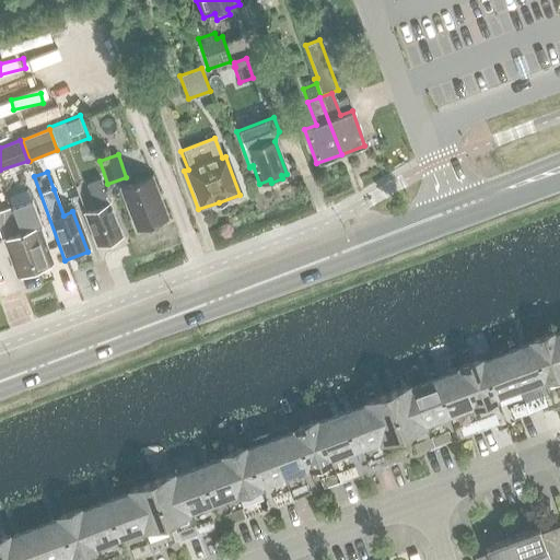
[(117,237),(121,236),(107,198),(100,177),(91,182),(85,184),(95,209),(84,213),(96,246),(105,242),(106,245),(118,241),(117,237)]
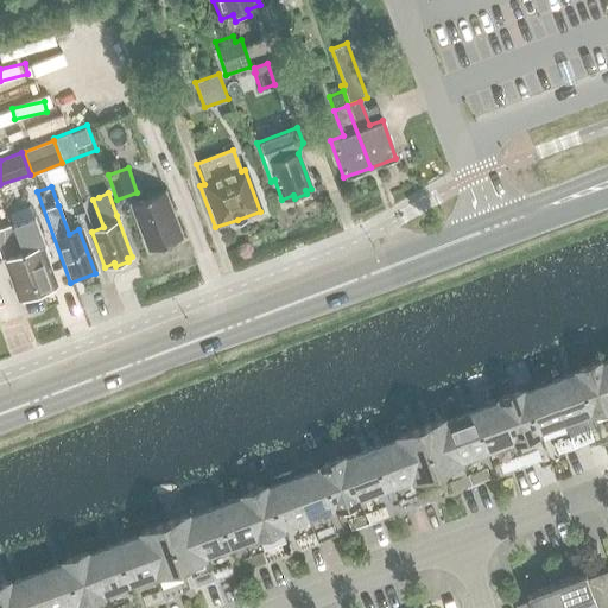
[(146,251),(179,239),(163,192),(130,204),(146,251)]
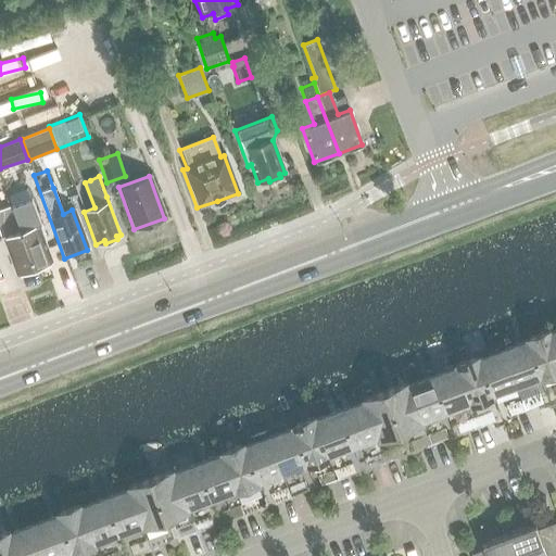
[(11,205),(34,268),(51,262),(43,240),(45,238),(30,198),(11,205)]
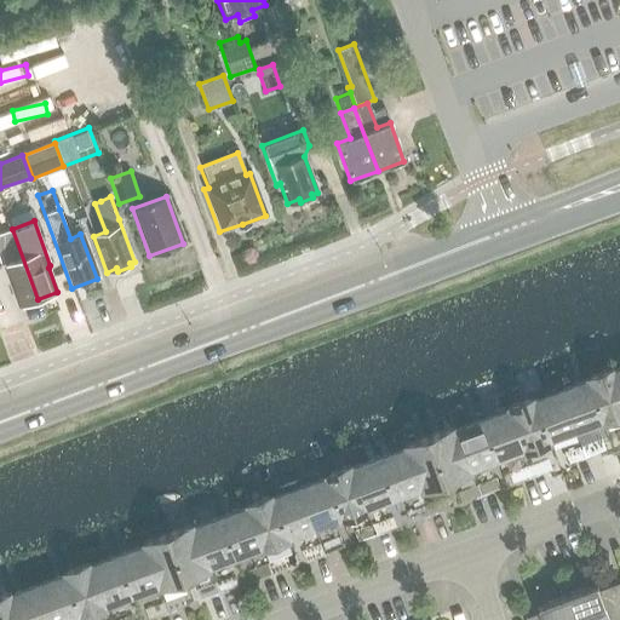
[(0,233),(0,263),(7,283),(10,282),(18,306),(38,299),(12,229),(0,233)]
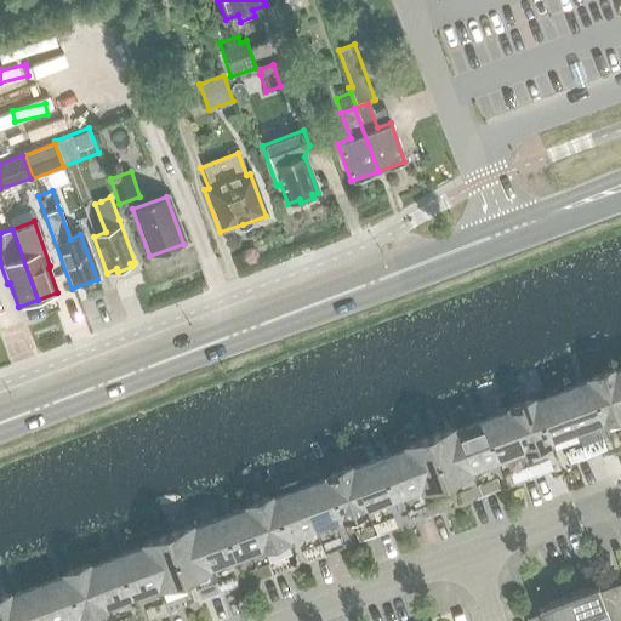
[(587,381),(603,421),(603,423),(620,417),(620,391),(614,371),(613,369),(586,379),(587,381)]
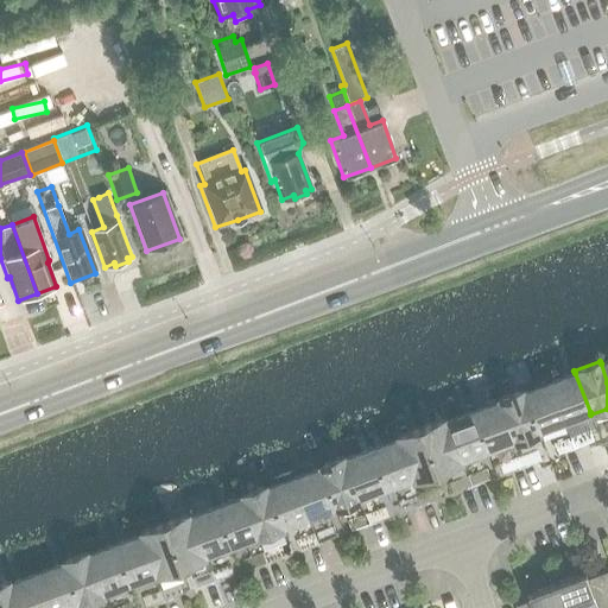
[(590,415),(590,412),(575,373),(549,382),(564,423),(569,435),(595,425),(590,415)]
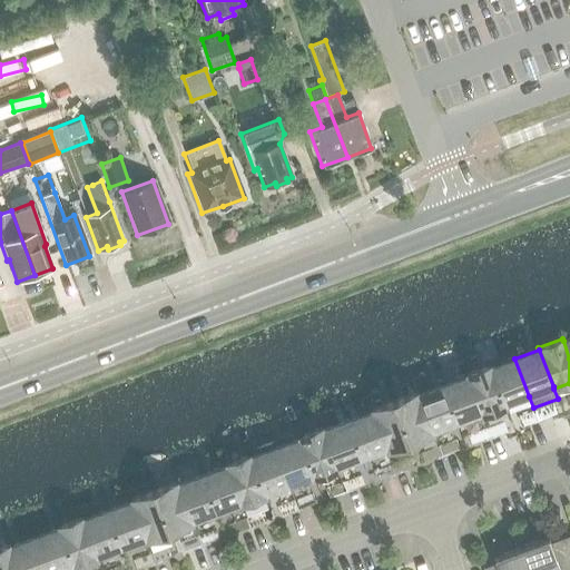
[(514,359),(491,367),(504,405),(529,396),(514,359)]
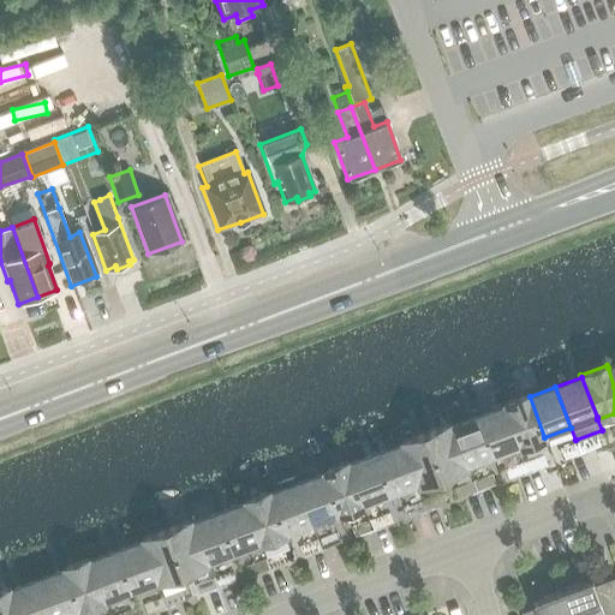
[(544,437),(530,396),(529,394),(502,404),(503,406),(519,447),(519,449),(545,440),(544,437)]
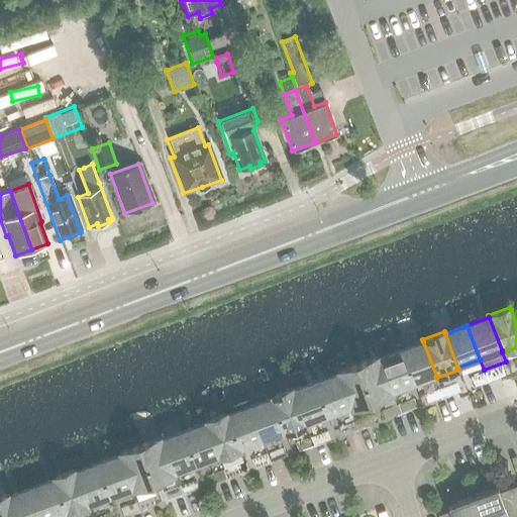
[(423,341),(401,349),(414,384),(436,376),(423,341)]
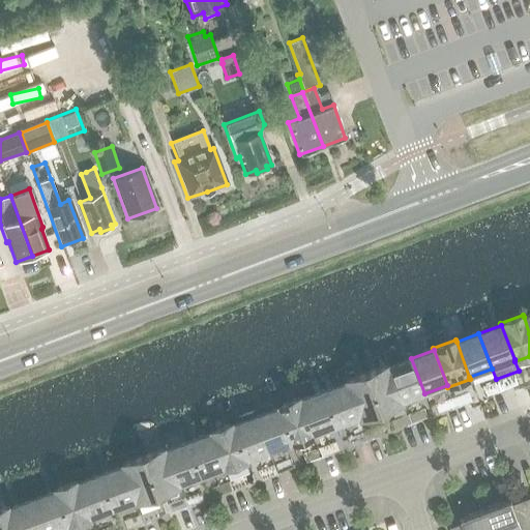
[(402,402),(424,393),(411,358),(389,366),(402,402)]
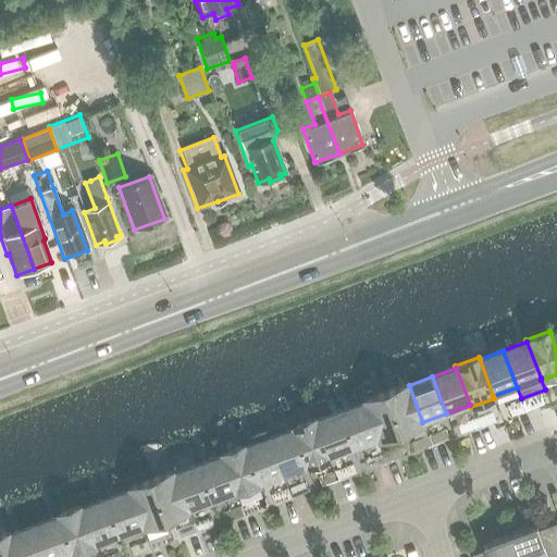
[(422,422),(409,385),(408,383),(385,392),(400,433),(423,424),(422,422)]
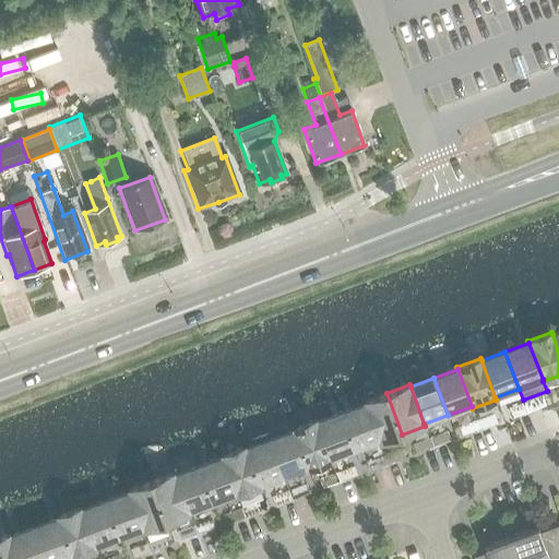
[(379,443),(402,435),(387,393),(364,402),(365,404),(378,441),(379,443)]
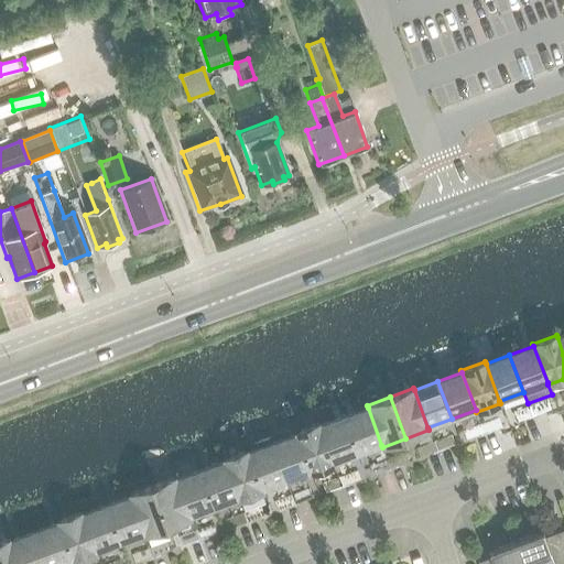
[(529,407),(532,415),(550,409),(546,400),(529,407)]
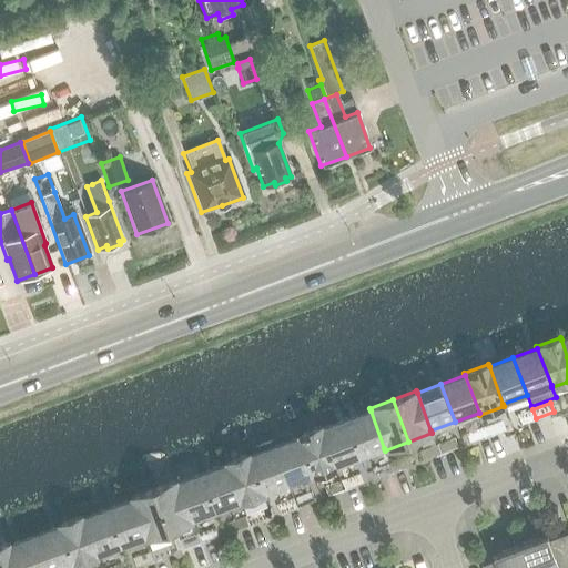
[(536,418),(533,409),(515,416),(518,425),(536,418)]
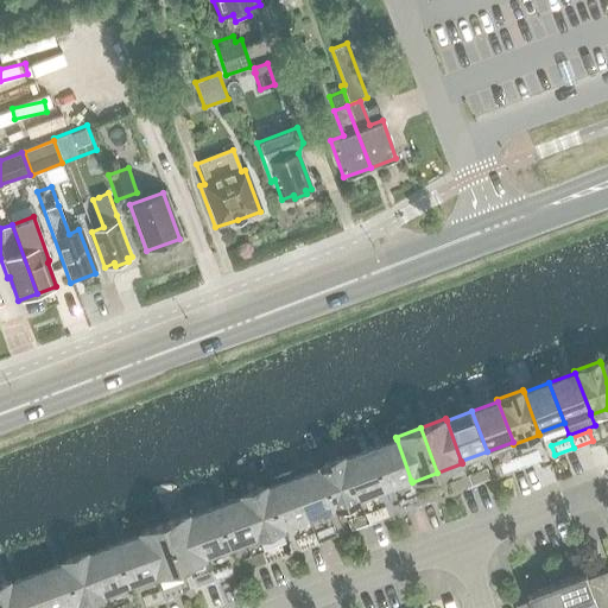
[(385,489),(411,480),(397,439),(371,449),(385,489)]
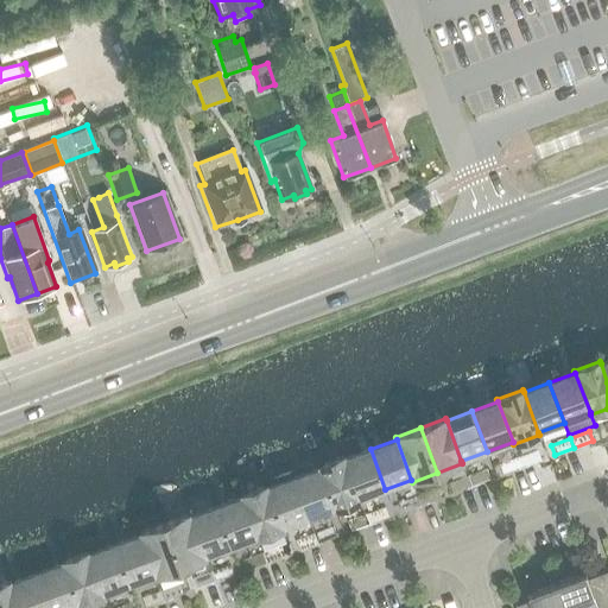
[(359,499),(385,489),(371,449),(344,458),(359,499)]
